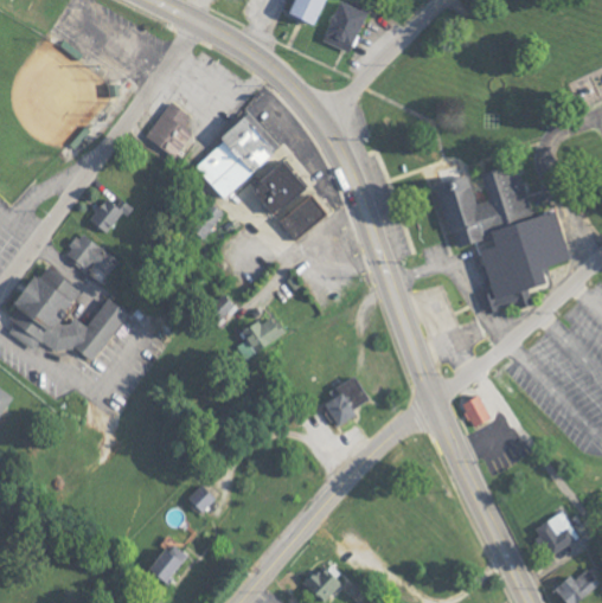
[(290,0),(320,0),(309,27),(285,15),(290,0)]
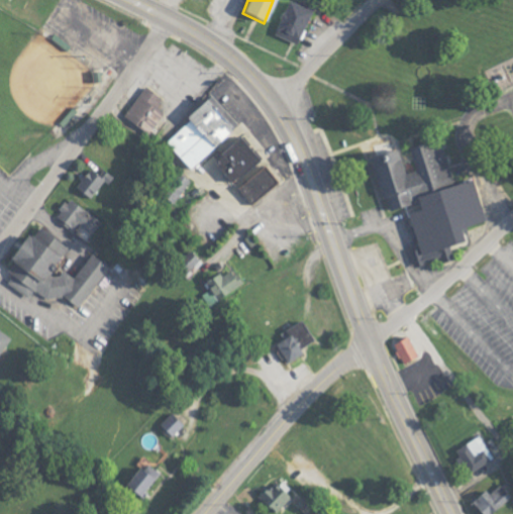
[(290,3),(303,9),(304,6),(313,9),(296,44),(275,35),(281,22),(279,20),(282,13),(285,14),(290,3)]
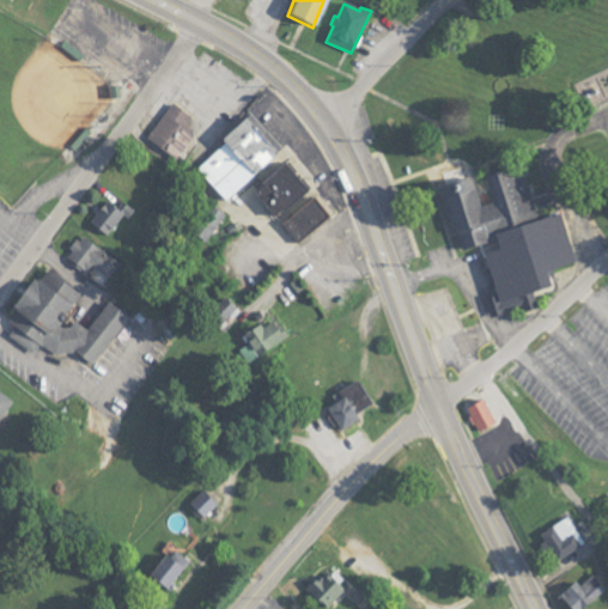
[(147,139),(172,105),(193,120),(186,129),(198,138),(180,162),(147,139)]
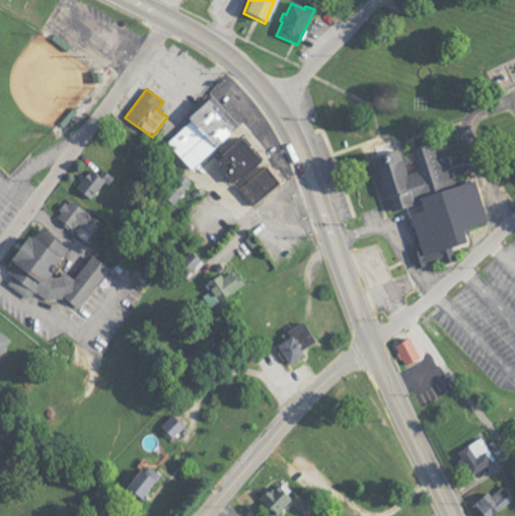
[(167,144),(188,125),(184,120),(205,100),(231,129),(213,147),(216,150),(193,171),(167,144)]
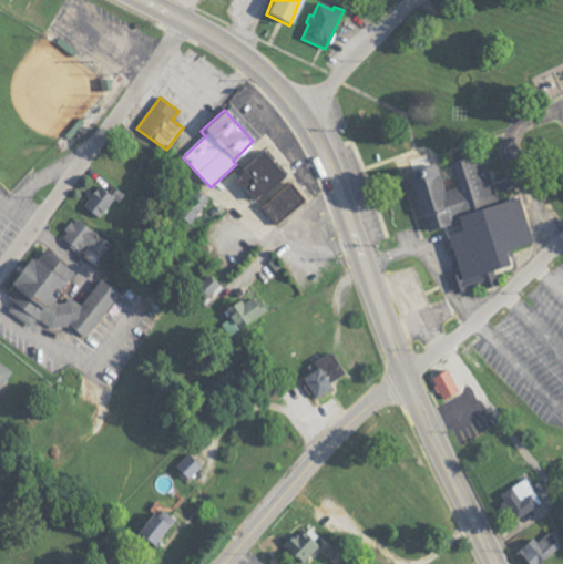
[(260,154),(282,176),(262,195),(259,194),(252,201),(233,180),(260,154)]
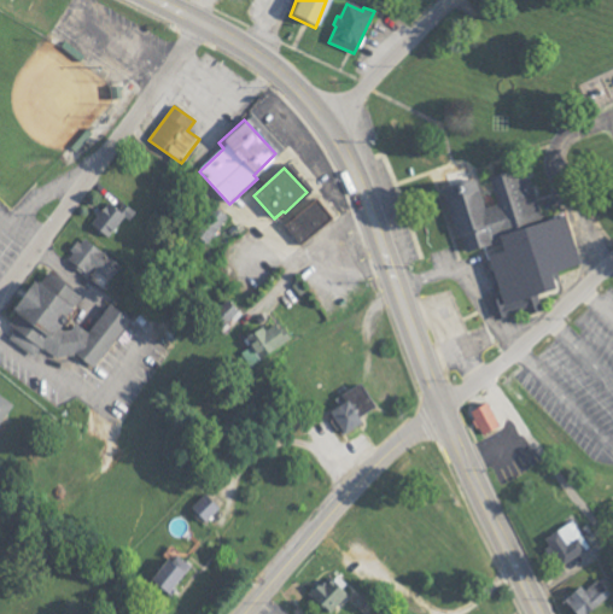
[(559,292),(587,278),(566,215),(541,227),(529,182),(511,185),(506,177),(442,194),(461,261),(486,252),(506,300),(491,305),(506,322),(546,313),(543,302),(559,292)]
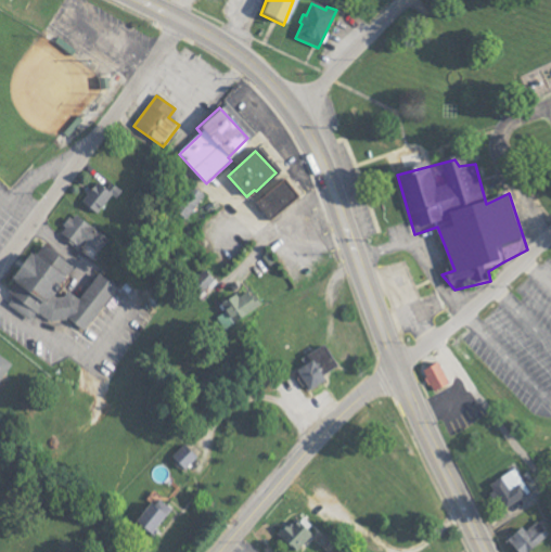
[(285,181),(298,196),(271,221),(257,205),(285,181)]
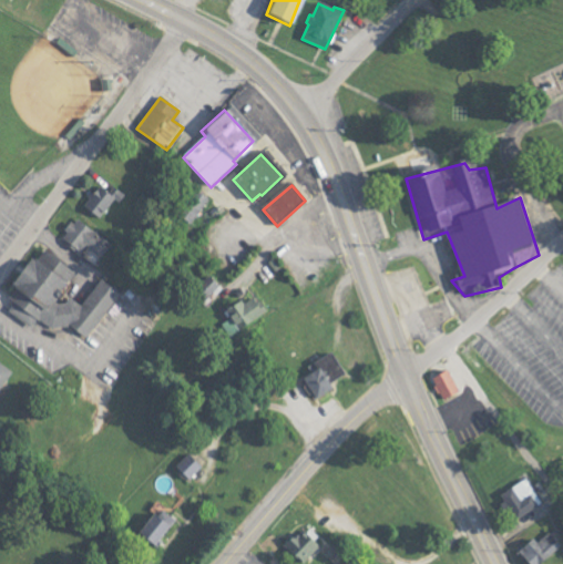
[(88,206),(92,200),(89,197),(93,191),(95,193),(100,187),(112,195),(116,190),(125,196),(121,203),(113,197),(101,215),(88,206)]
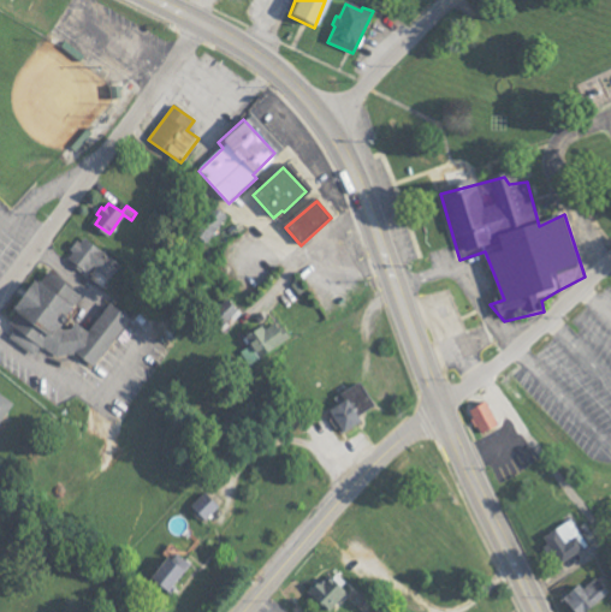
[(213,207),(227,217),(208,244),(194,235),(213,207)]
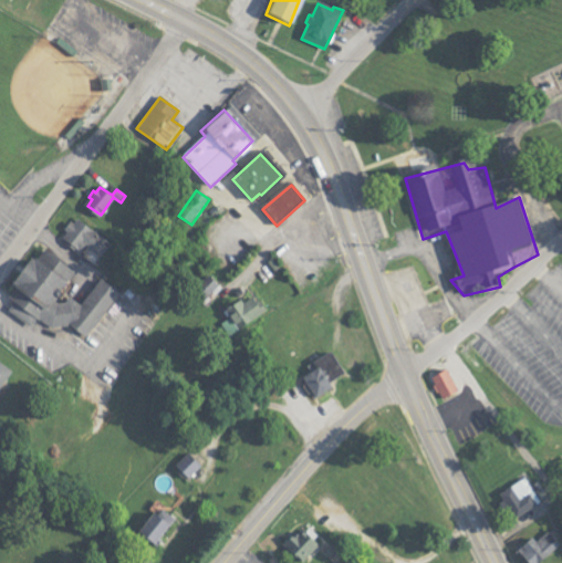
[(64,239),(69,233),(64,230),(71,221),(74,223),(77,218),(113,244),(103,259),(86,247),(82,252),(76,249),(74,251),(69,247),(71,244),(64,239)]
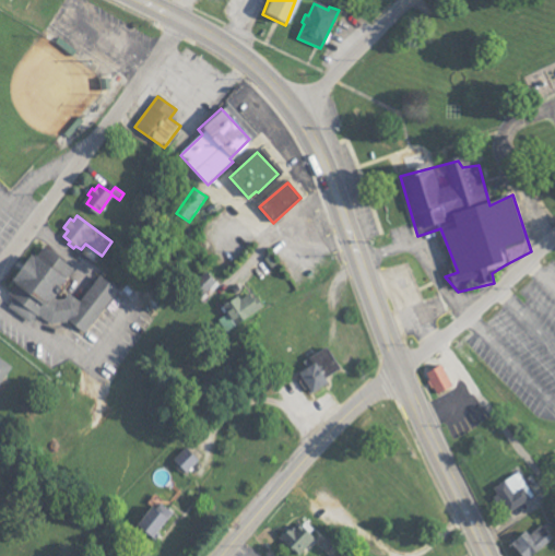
[(35,259),(43,247),(72,269),(51,297),(57,300),(65,300),(69,294),(81,303),(101,275),(120,290),(86,335),(68,322),(55,324),(39,316),(34,316),(31,320),(13,307),(16,302),(10,296),(15,287),(8,282),(28,253),(35,259)]
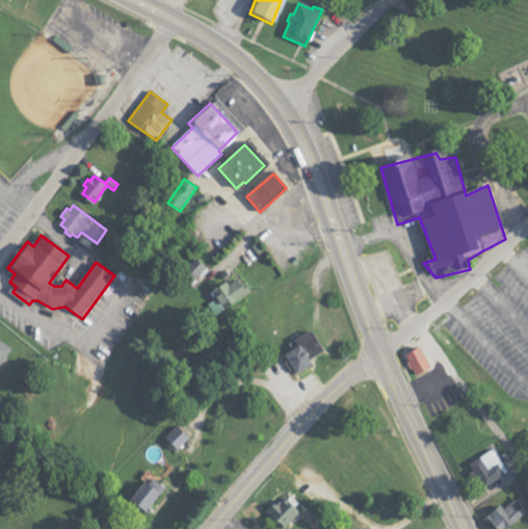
[(181,275),(195,259),(208,270),(193,286),(181,275)]
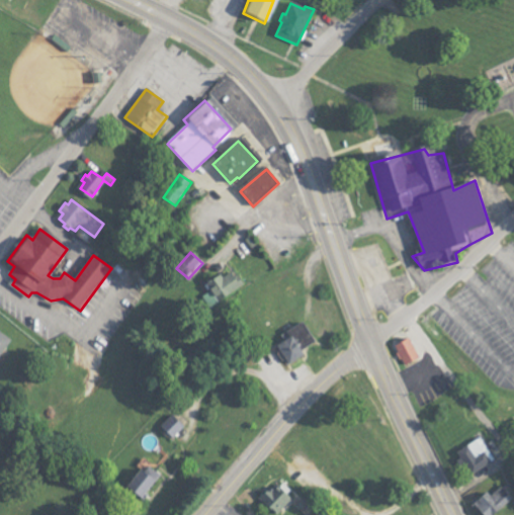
[(207,284),(221,275),(225,279),(234,272),(238,277),(240,276),(246,285),(212,309),(205,297),(212,292),(207,284)]
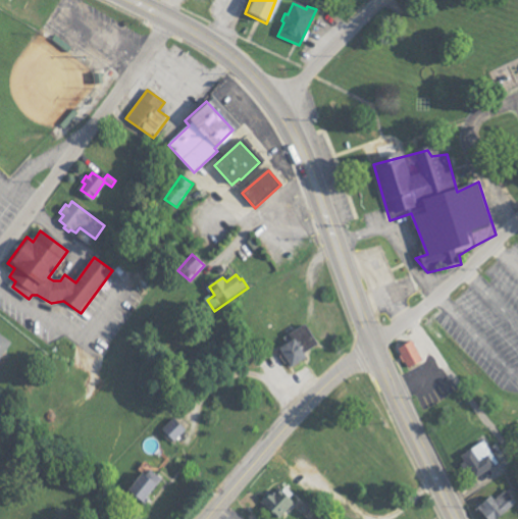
[(279,349),(293,341),(289,334),(305,324),(317,344),(301,354),(305,358),(291,367),(279,349)]
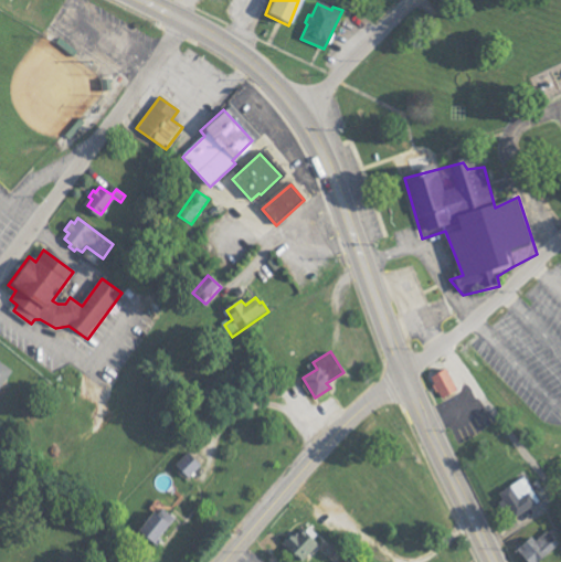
[(0,361),(13,371),(0,390),(0,361)]
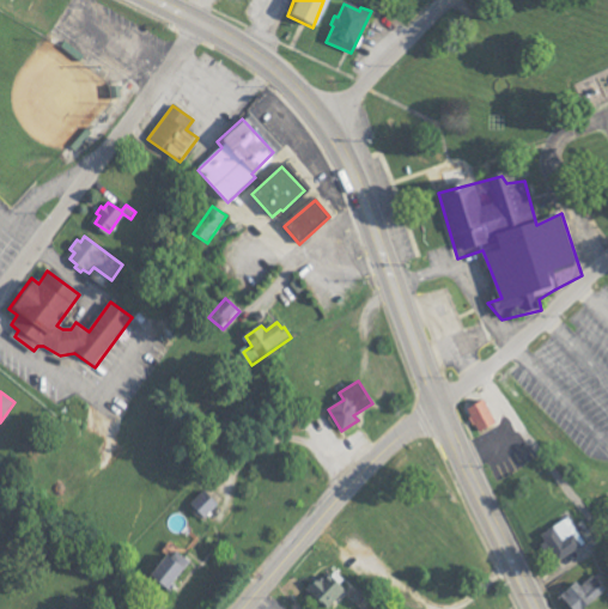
[(467,412),(484,401),(497,422),(481,433),(467,412)]
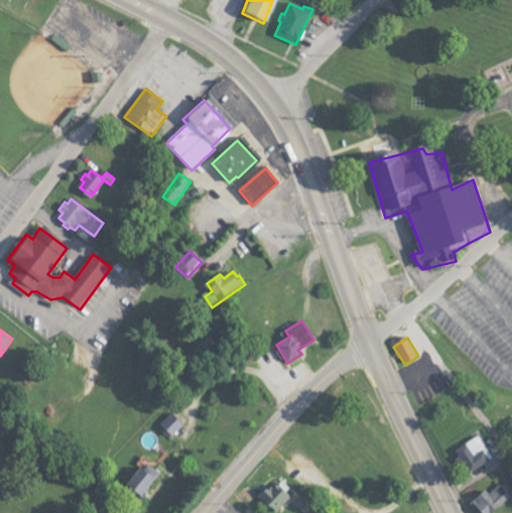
[(163,425),(173,414),(185,424),(175,436),(163,425)]
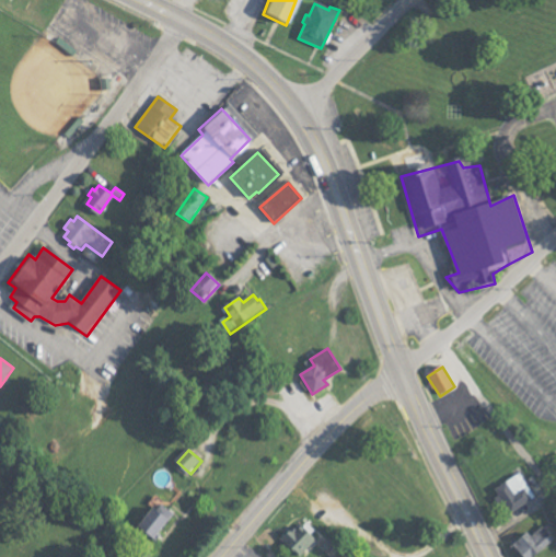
[(490,487),(519,471),(534,498),(510,512),(507,508),(500,511),(491,497),(495,495),(490,487)]
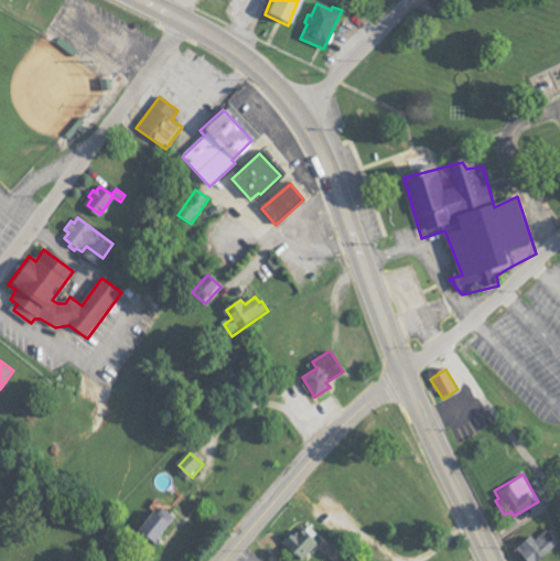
[(151,541),(137,529),(154,509),(150,508),(158,499),(175,515),(151,541)]
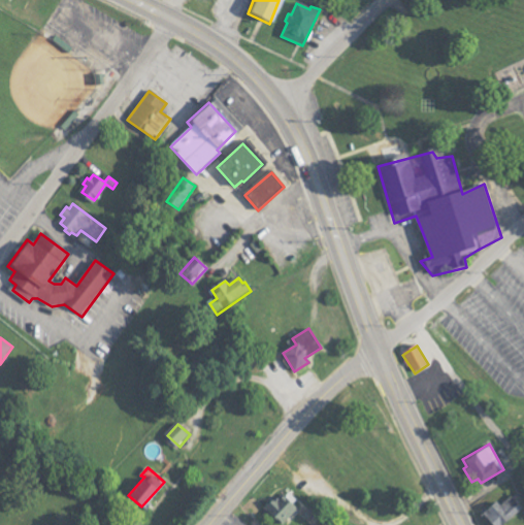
[(280,524),(261,509),(270,497),(276,502),(284,494),(287,497),(289,494),(296,500),(292,504),(296,507),(282,524),(280,524)]
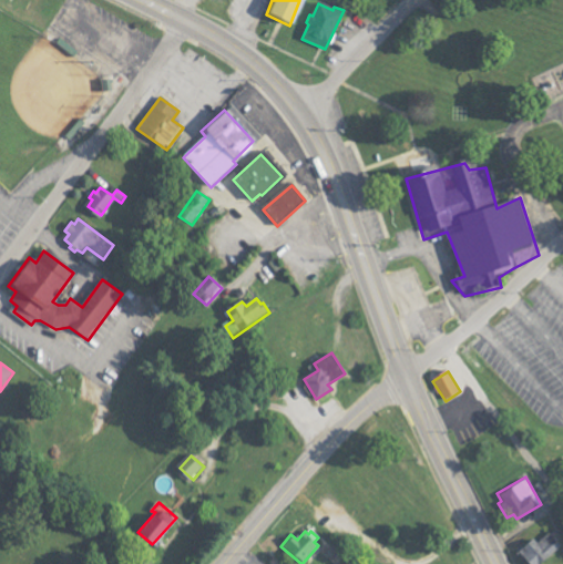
[(531,563),(519,551),(531,539),(536,544),(550,532),(562,544),(540,563),(531,563)]
